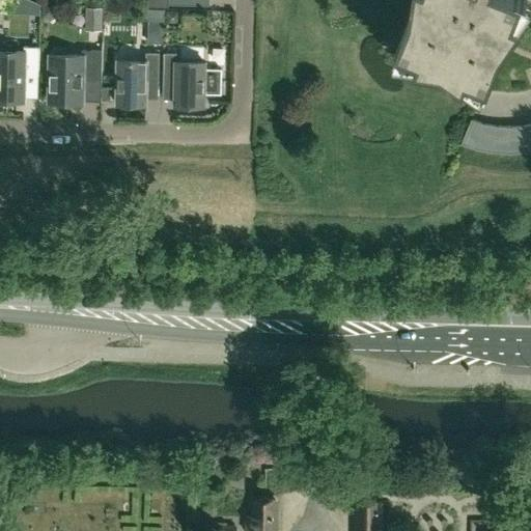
[(505,46),(521,23),(520,22),(528,0),(527,0),(413,0),(412,8),(414,8),(414,7),(428,14),(426,20),(411,14),(395,54),(415,64),(417,64),(442,68),(463,83),(464,82),(485,90),(501,50),(486,45),(490,38),(503,44),(505,46)]
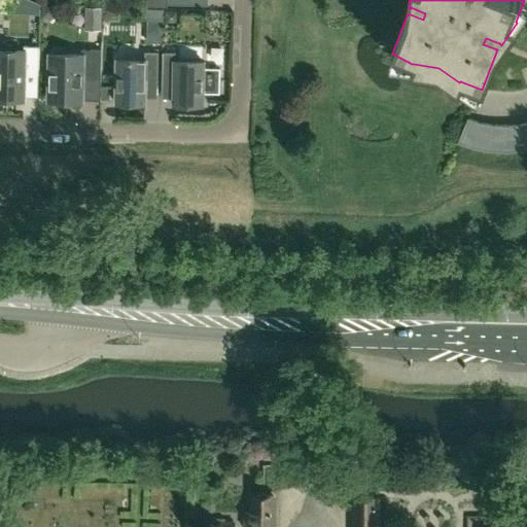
[(0,100),(24,101),(24,76),(25,75),(38,75),(39,47),(24,47),(24,51),(0,50),(0,100)]
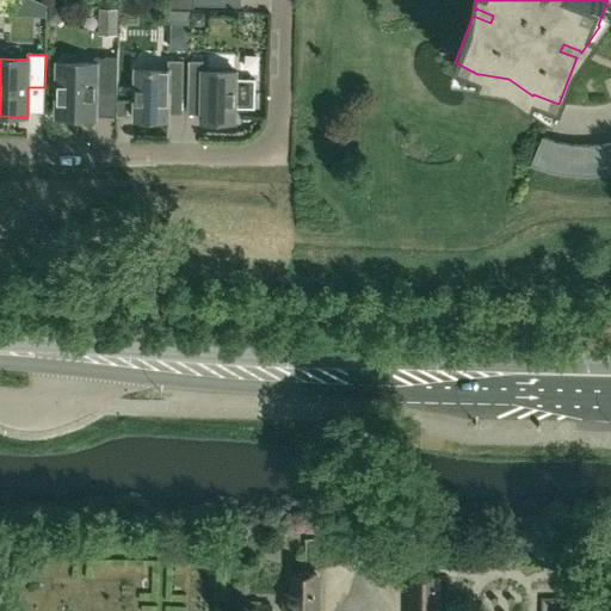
[(59,63),(57,119),(94,119),(96,93),(97,92),(112,92),(113,59),(94,59),(94,65),(59,63)]
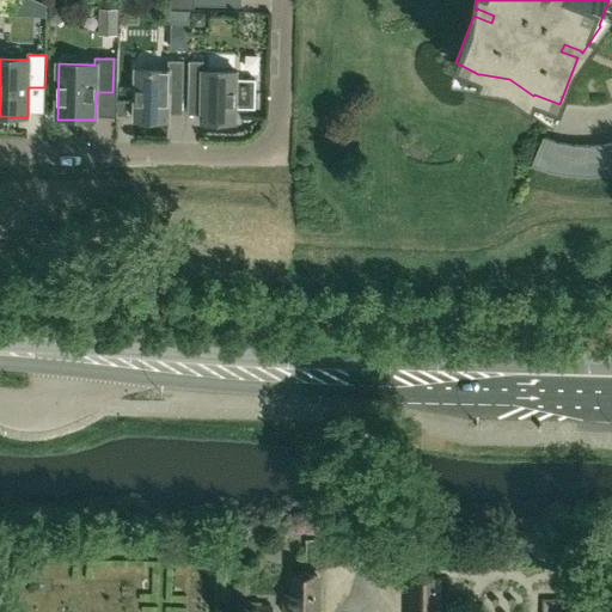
[(169,71),(136,71),(135,121),(169,122),(169,91),(183,92),(184,61),(169,61),(169,71)]
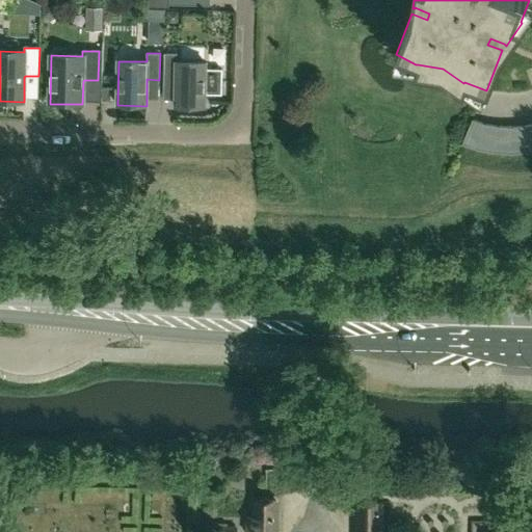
[(178,54),(164,54),(163,80),(176,80),(176,107),(205,107),(205,94),(222,94),(222,69),(206,69),(190,63),(178,62),(178,54)]
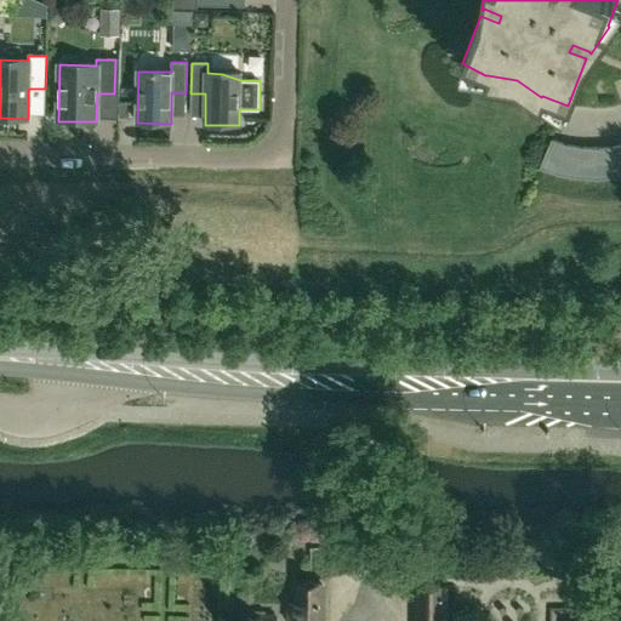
[(558,177),(567,146),(552,141),(539,171),(558,177)]
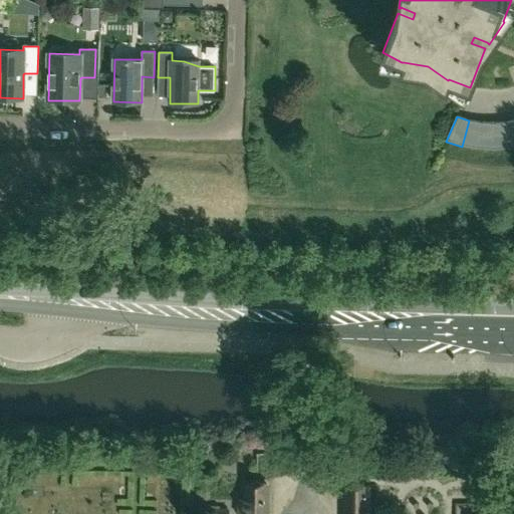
[(481,122),(469,120),(462,147),(478,150),(481,122)]
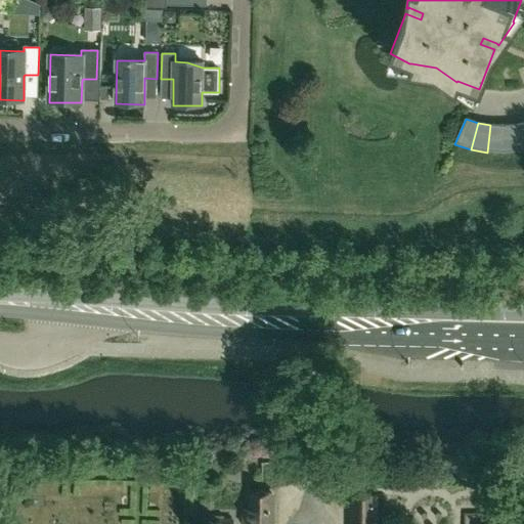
[(523,123),(515,125),(519,153),(523,151),(523,123)]
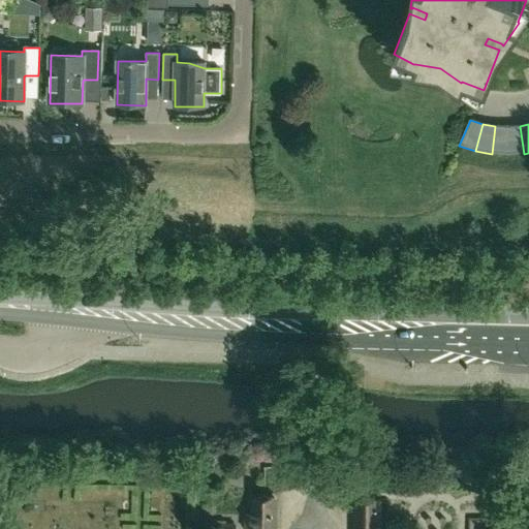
[(507,127),(495,126),(492,154),(507,155),(507,127)]
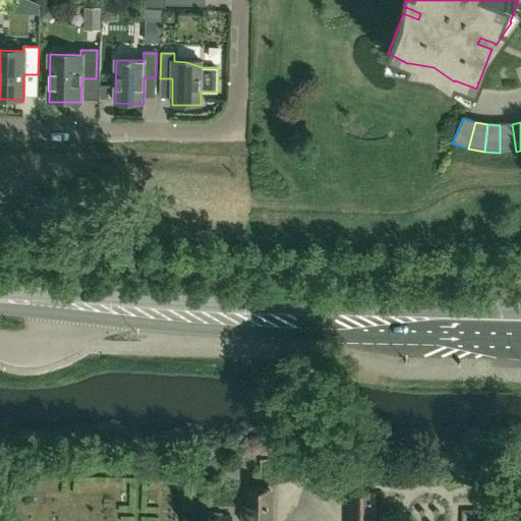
[(512,124),(500,125),(500,153),(516,152),(512,124)]
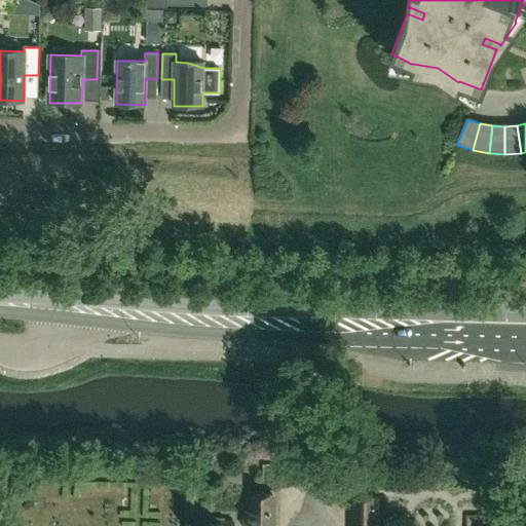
[(269,525),(271,497),(261,492),(259,492),(250,496),(250,511),(243,511),(242,525),(269,525)]
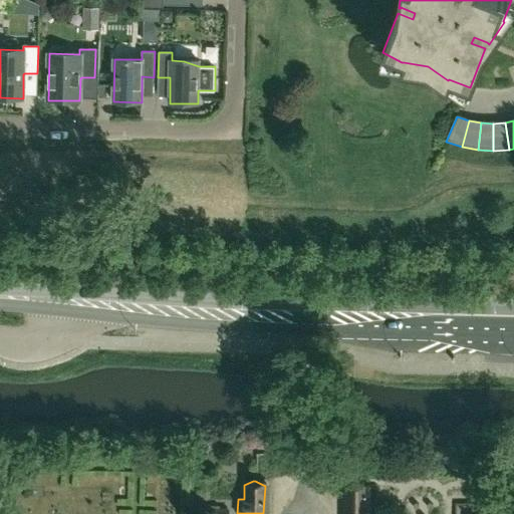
[(345,513),(365,513),(366,486),(357,482),(356,482),(347,486),(345,513)]
